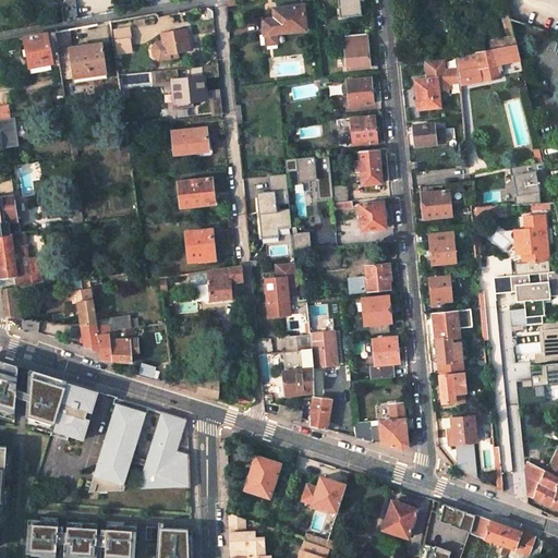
[(337,0),(339,16),(361,14),(360,0),(361,0),(337,0)]
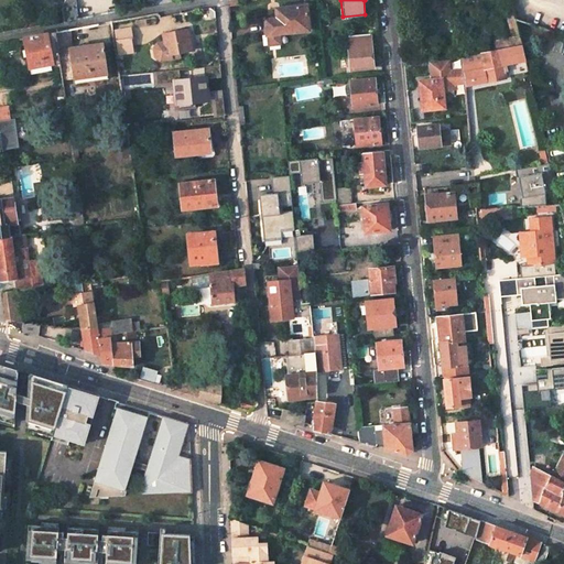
[(76,6),(63,7),(65,22),(78,20),(76,6)]
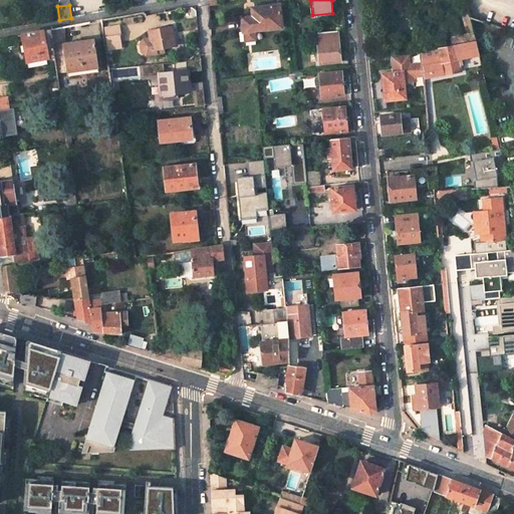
[(249,17),(241,18),(242,30),(280,27),(278,5),(251,7),(252,12),(249,12),(249,17)]
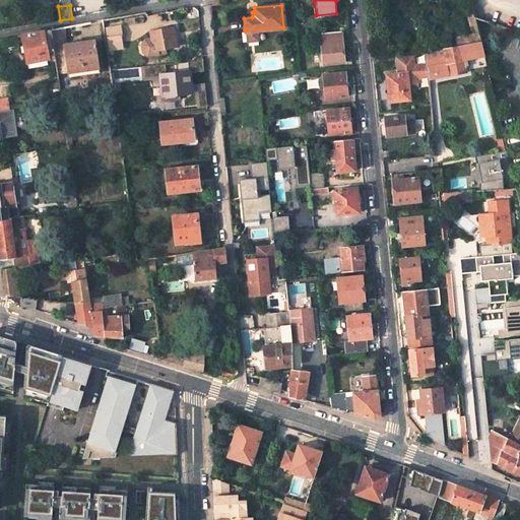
[(470,34),(455,37),(457,46),(480,42),(475,20),(468,22),(470,34)]
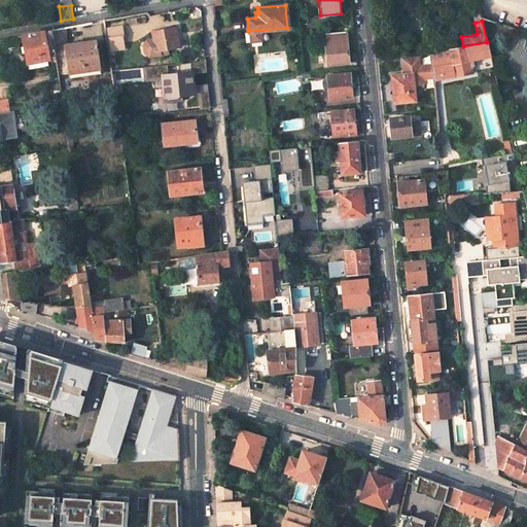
[(123,48),(120,35),(123,35),(120,26),(107,28),(107,34),(105,34),(107,50),(123,48)]
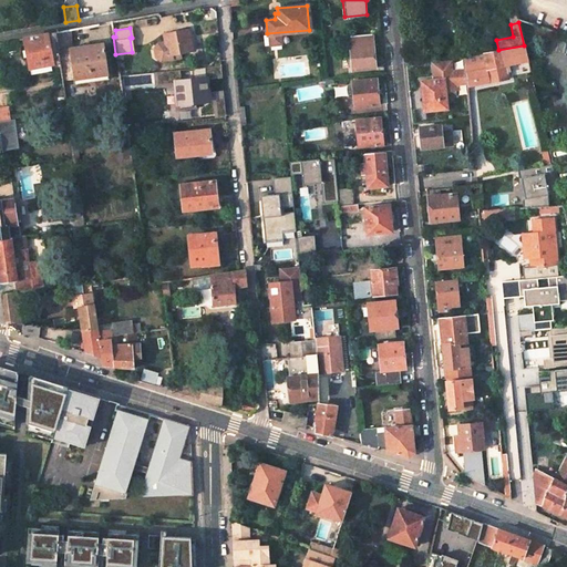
[(187,30),(162,35),(164,43),(156,44),(153,50),(155,58),(160,61),(171,59),(171,60),(179,58),(177,52),(191,50),(187,30)]
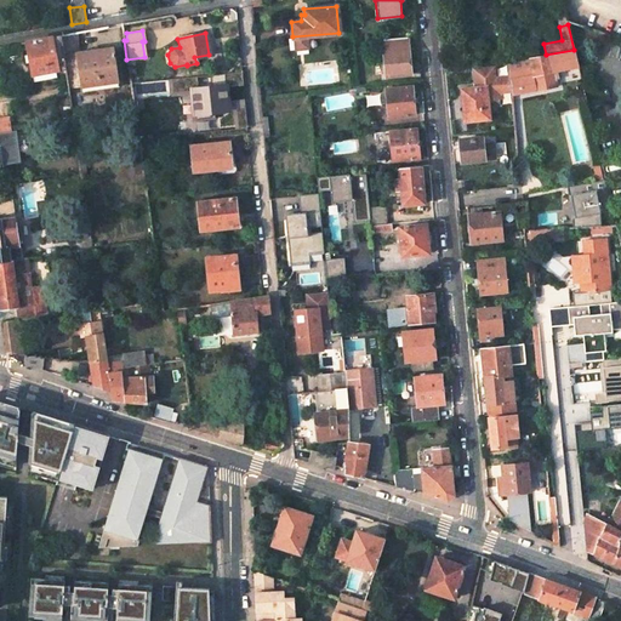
[(60,35),(27,41),(33,75),(66,69),(63,55),(60,35)]
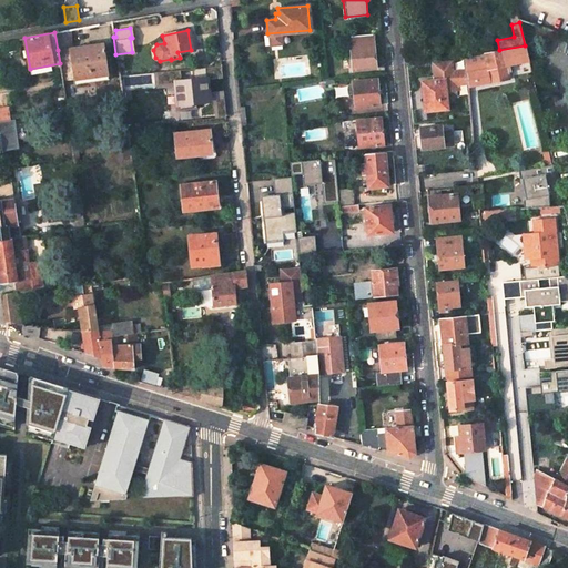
[(372,34),(348,37),(352,70),(375,68),(372,34)]
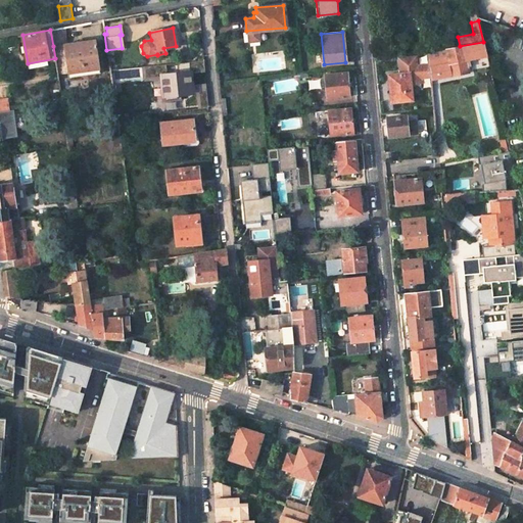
[(94,41),(53,46),(55,58),(57,75),(98,68),(94,41)]
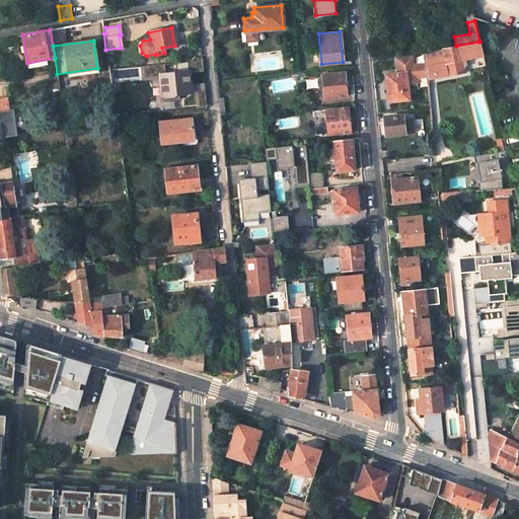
[(456,46),(423,53),(424,64),(426,76),(426,79),(446,75),(464,72),(462,62),(464,61),(464,59),(483,55),(479,42),(456,46)]
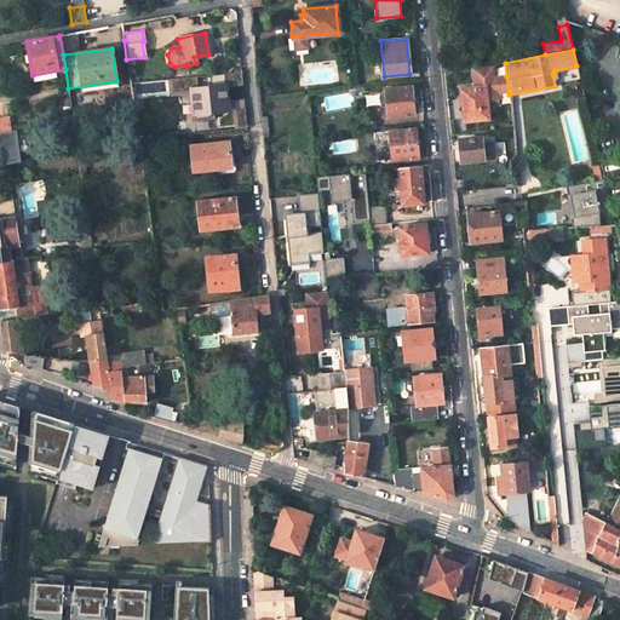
[(509,91),(506,76),(494,78),(493,76),(492,68),(471,69),(474,87),(463,89),(465,108),(461,108),(463,121),(487,119),(484,101),(498,98),(498,92),(509,91)]
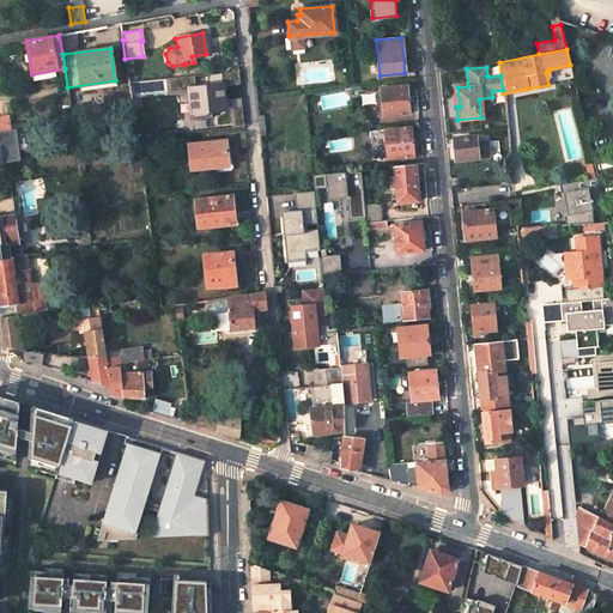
[(222,85),(188,89),(189,113),(224,109),(222,85)]
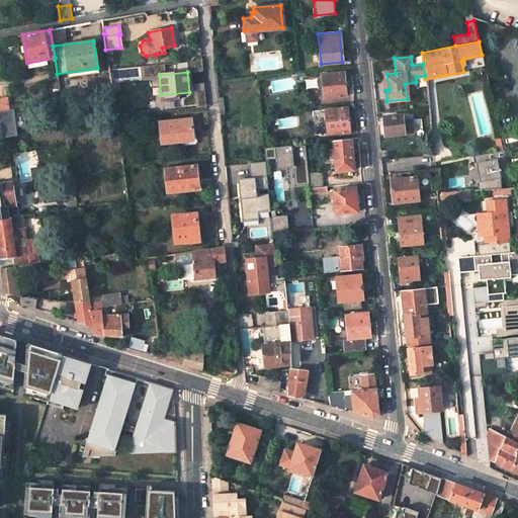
[(343,72),(321,74),(323,97),(345,96),(343,72)]
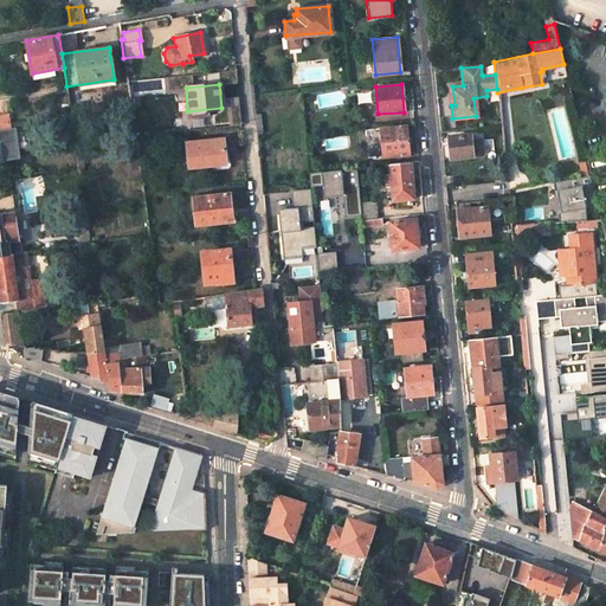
[(542,84),(521,88),(522,94),(543,89),(542,84)]
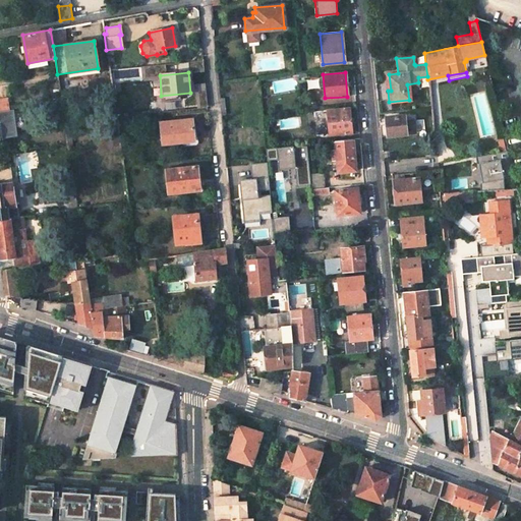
[(317,78),(308,79),(310,88),(319,87),(317,78)]
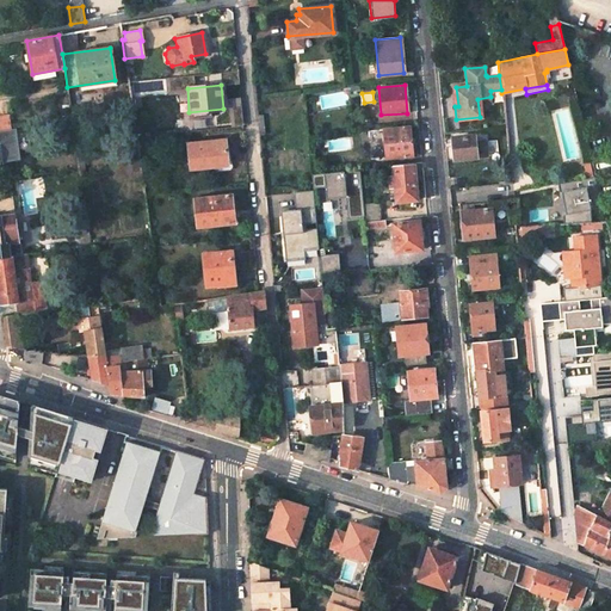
[(0,130),(10,130),(7,115),(0,116),(0,130)]
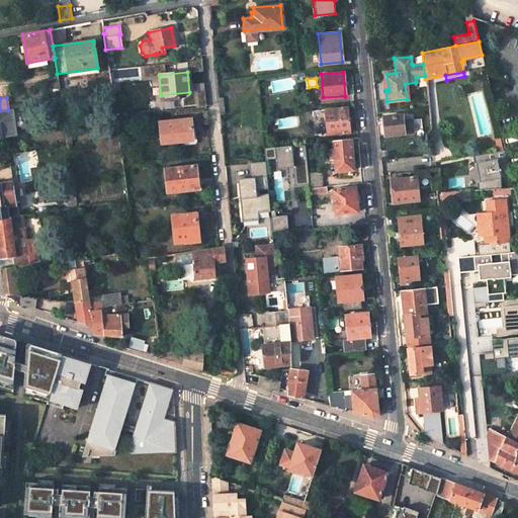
[(346,108),(325,110),(327,135),(349,132),(346,108)]
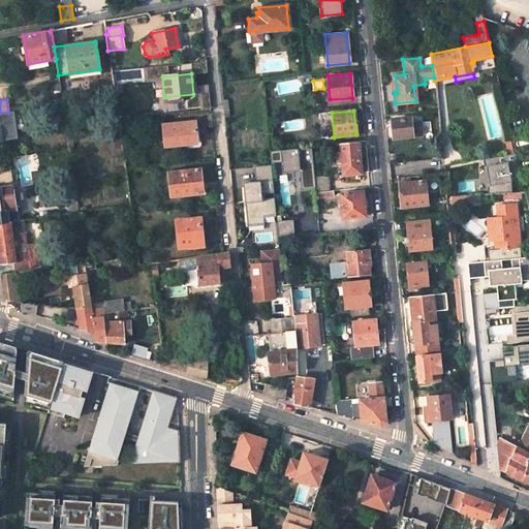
[(8,113),(0,113),(0,142),(18,141),(14,112),(8,113)]
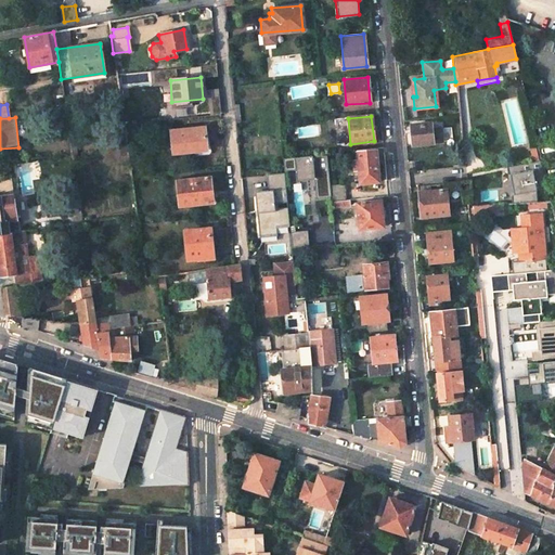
[(430,123),(411,125),(412,144),(431,143),(441,142),(440,129),(430,129),(430,123)]
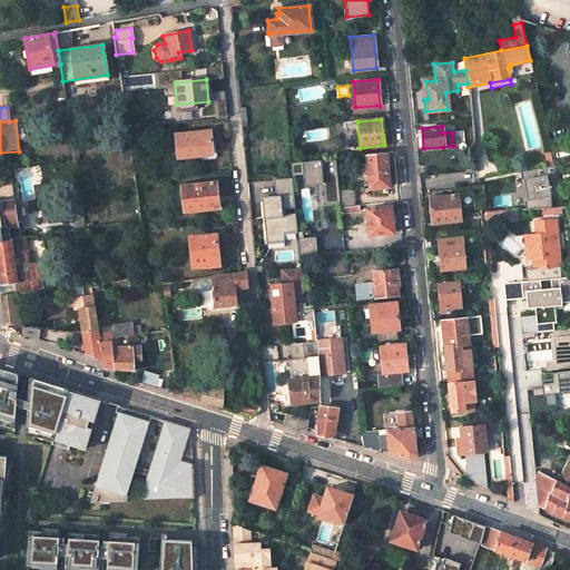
[(209,131),(174,135),(176,158),(212,154),(209,131)]
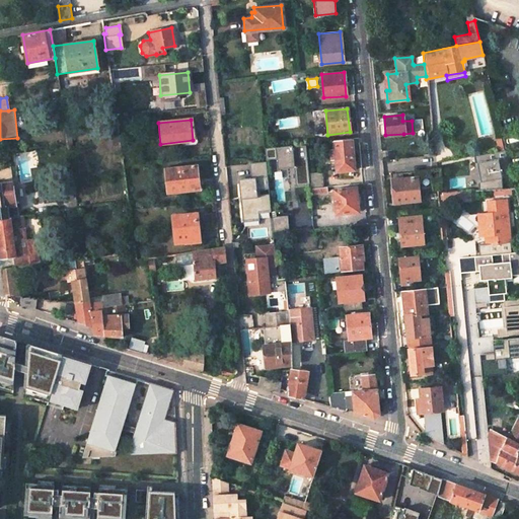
[(351,138),(332,140),(334,149),(328,150),(329,160),(335,159),(336,171),(354,169),(351,138)]
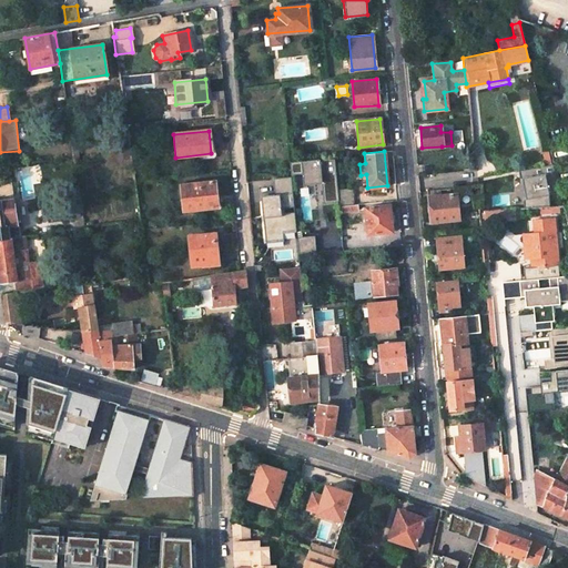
[(324,203),(338,201),(337,189),(334,156),(290,161),(291,175),(302,174),(321,173),(322,184),(324,203)]
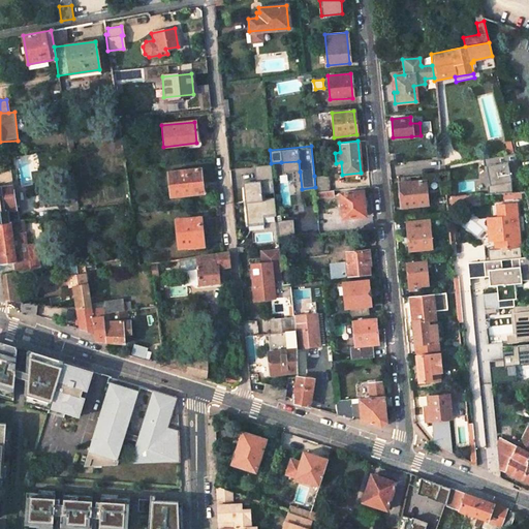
[(522,182),(516,157),(484,161),(485,169),(487,168),(489,186),(487,186),(487,194),(510,193),(510,183),(522,182)]
